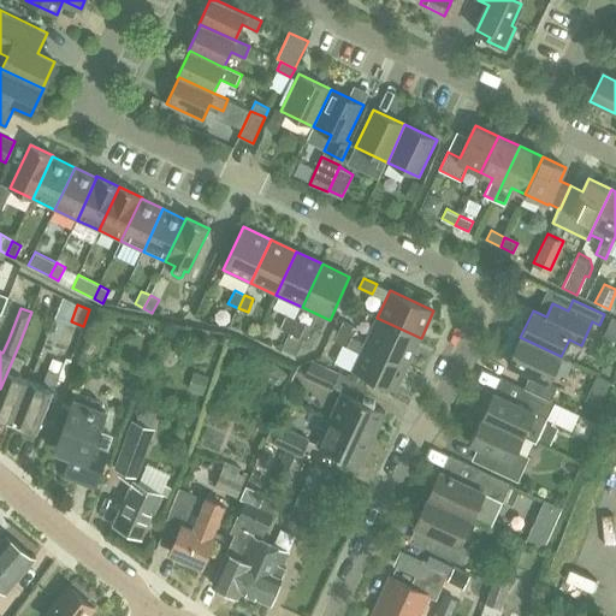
[(290,332),(296,320),(286,314),(280,327),(290,332)]
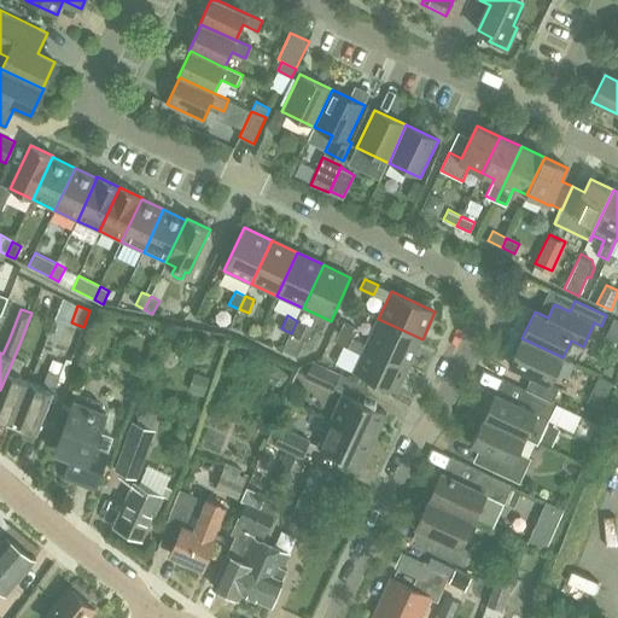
[(409,366),(423,339),(378,319),(367,342),(366,345),(409,366)]
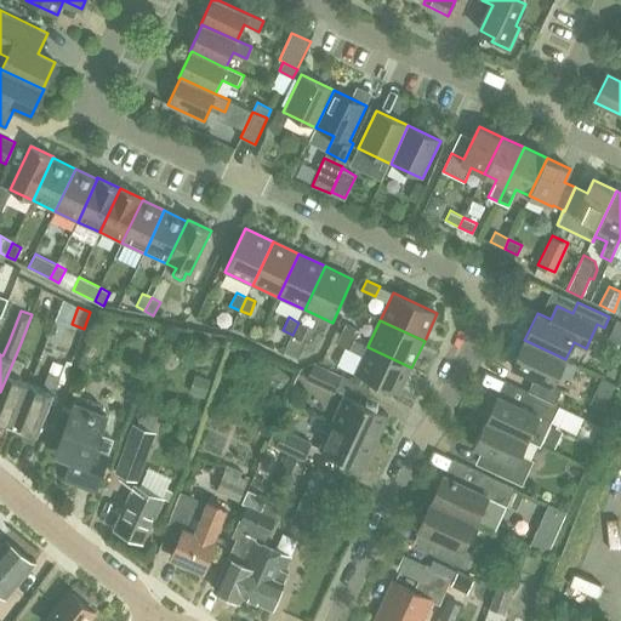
[(308,326),(298,323),(292,335),(302,340),(308,326)]
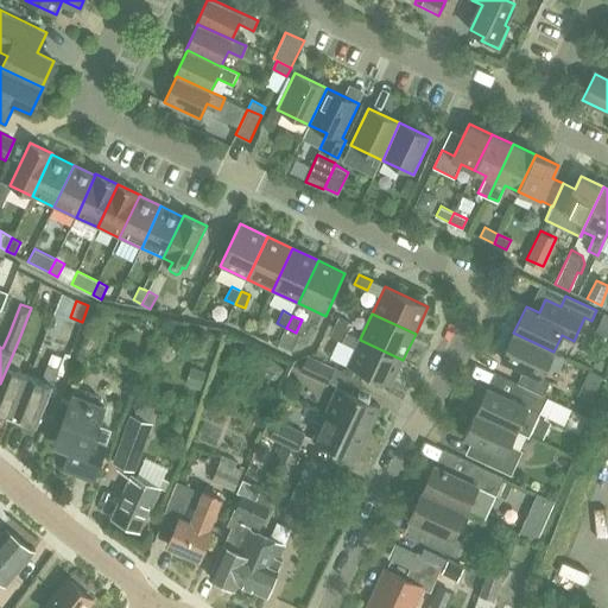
[(347,333),(348,330),(352,323),(339,317),(334,327),(347,333)]
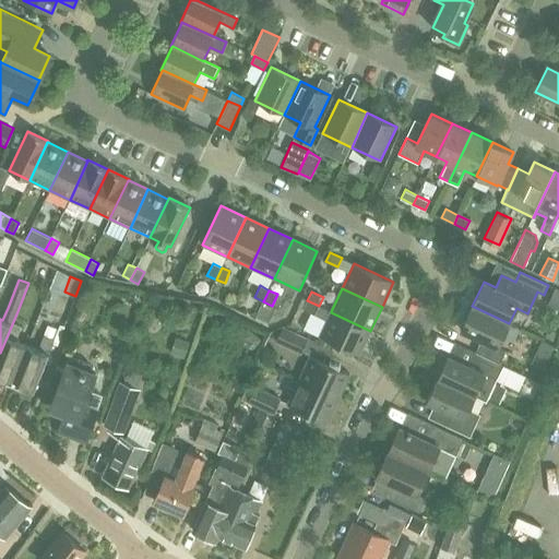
[(332,309),(320,304),(319,306),(307,300),(302,309),(328,320),(320,336),(359,355),(370,331),(331,312),(332,309)]
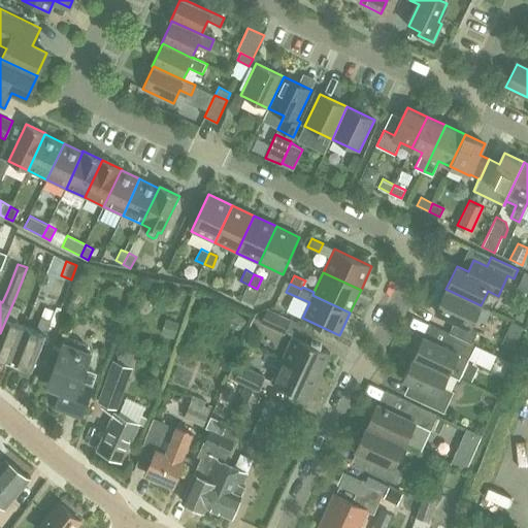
[(470,327),(481,305),(446,289),(435,311),(454,321),(449,332),(474,344),(475,344),(472,342),(477,331),(470,327)]
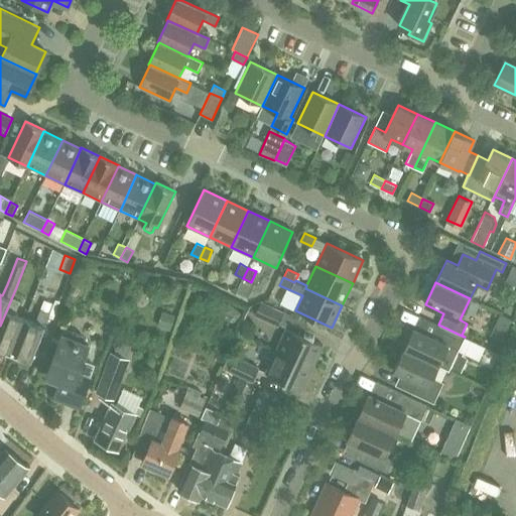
[(25,320),(14,315),(20,303),(11,299),(0,326),(0,347),(6,350),(4,353),(11,356),(12,353),(25,320)]
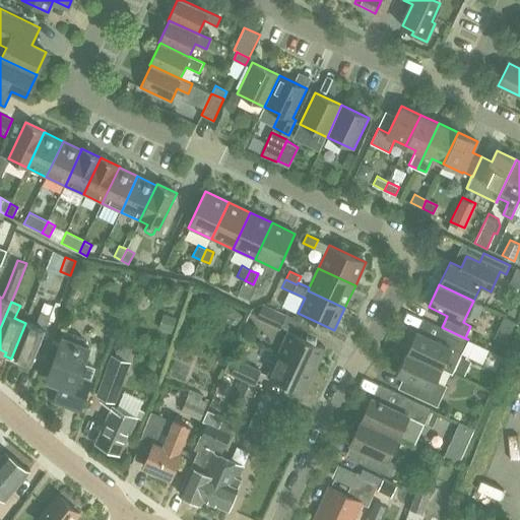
[(305,338),(311,326),(286,315),(263,304),(256,318),(280,329),(281,327),(289,330),(278,353),(315,371),(325,348),(305,338)]
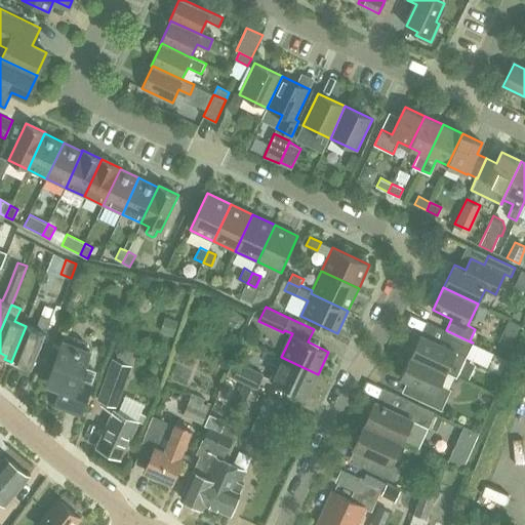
[(16,364),(17,361),(33,367),(52,321),(41,316),(35,329),(26,326),(12,359),(11,362),(16,364)]
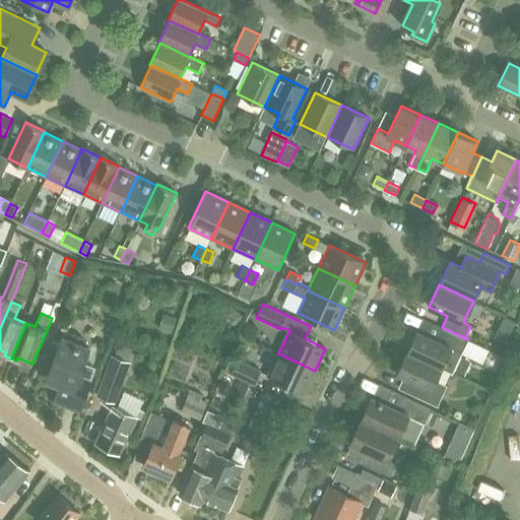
[(452,374),(467,339),(442,327),(440,333),(430,337),(417,331),(407,352),(442,369),(452,374)]
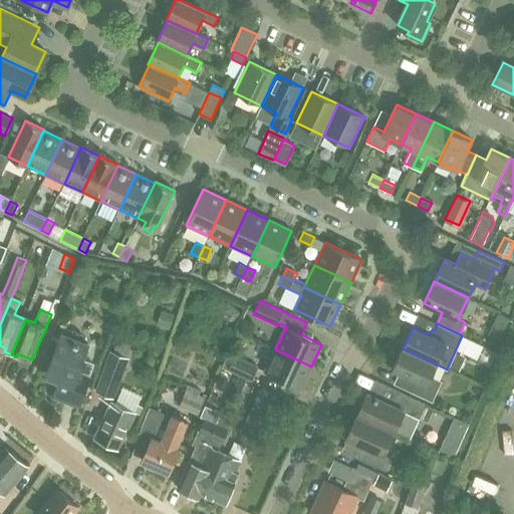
[(46,374),(45,376),(59,381),(54,397),(78,406),(89,377),(88,377),(94,362),(83,358),(90,342),(87,341),(85,337),(82,334),(72,330),(67,330),(62,331),(56,329),(47,351),(54,354),(47,372),(46,372),(46,374)]
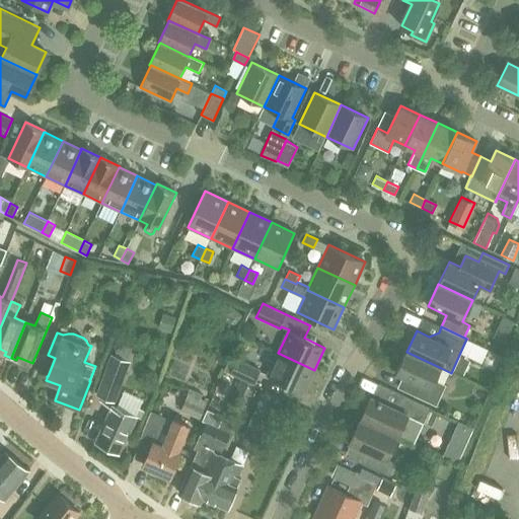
[(128,359),(132,348),(118,342),(114,354),(110,353),(95,394),(116,401),(131,360),(128,359)]
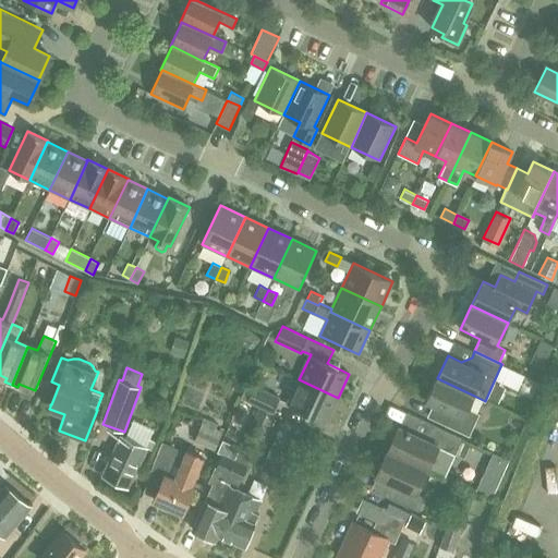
[(468,408),(474,396),(437,378),(426,401),(452,414),(447,425),(469,436),(480,413),(468,408)]
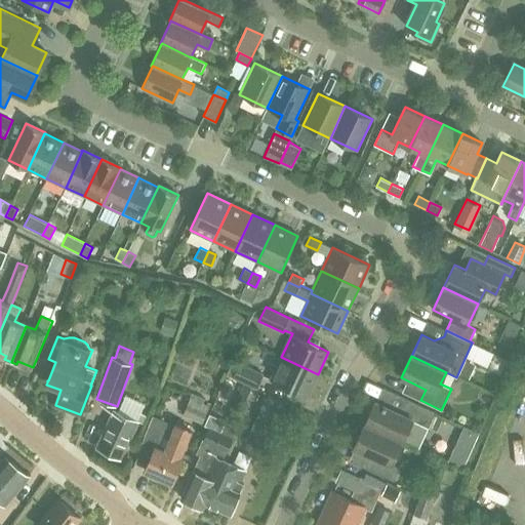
[(307,398),(318,374),(281,357),(270,380),(307,398)]
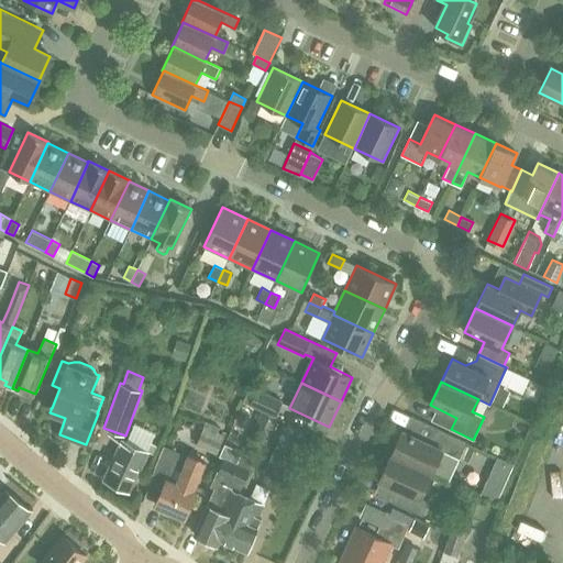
[(256,388),(250,385),(243,400),(250,404),(275,417),(284,400),(256,388)]
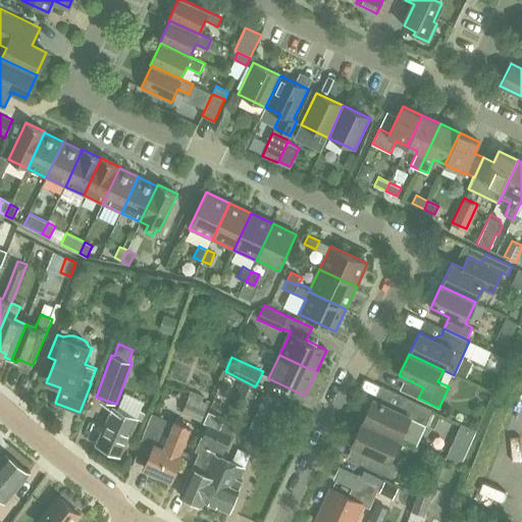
[(201,420),(209,403),(202,400),(204,396),(191,390),(181,412),(201,420)]
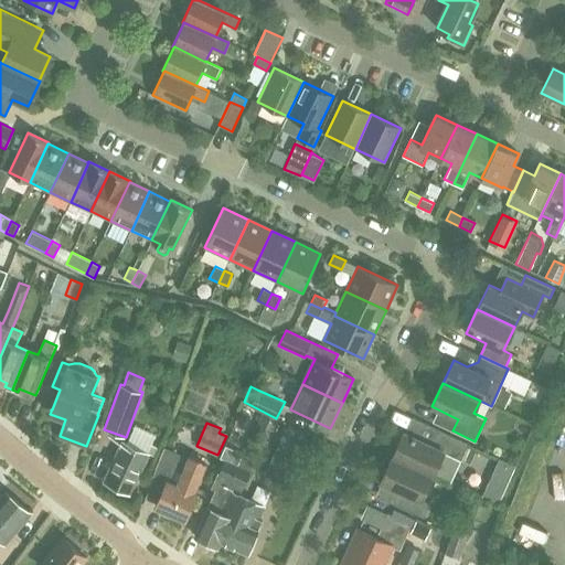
[(157,450),(164,434),(145,425),(137,440),(157,450)]
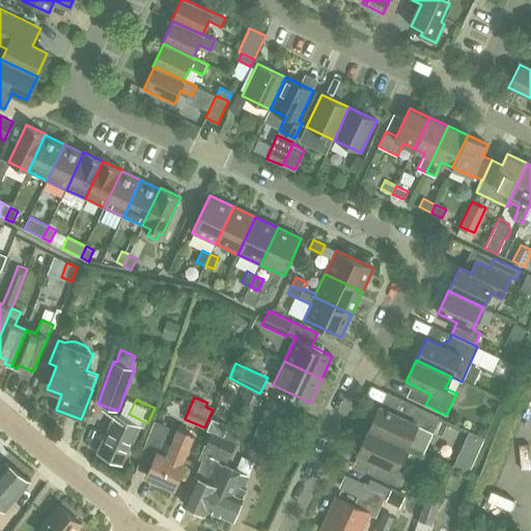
[(368,429),(406,447),(407,447),(423,454),(432,432),(442,437),(448,421),(440,417),(441,417),(411,402),(404,418),(380,407),(368,429)]
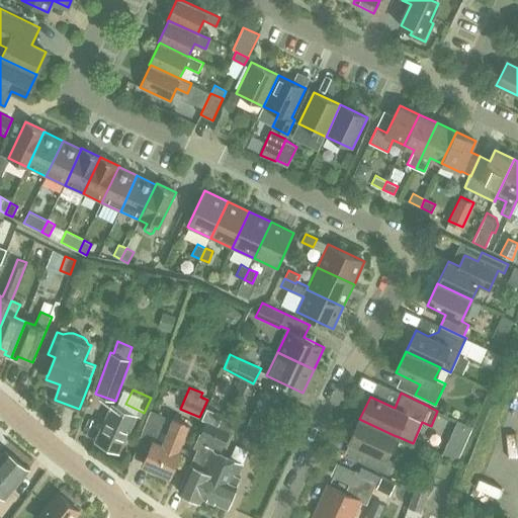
[(120,452),(137,415),(112,404),(95,441),(120,452)]
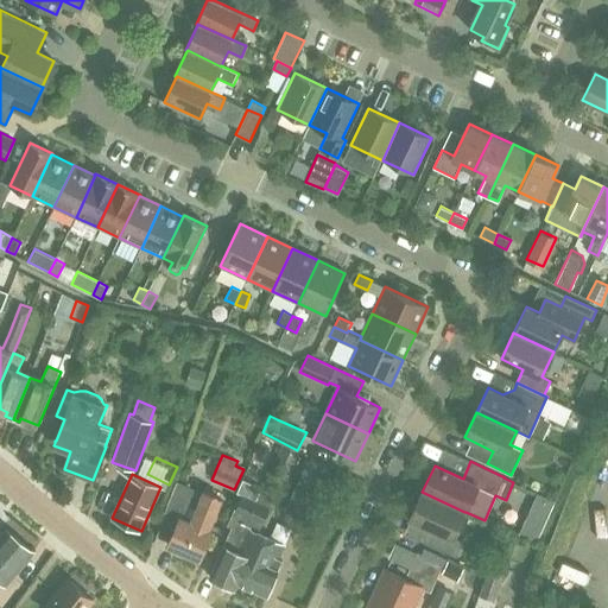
[(310,520),(325,483),(303,474),(298,483),(297,483),(286,510),(310,520)]
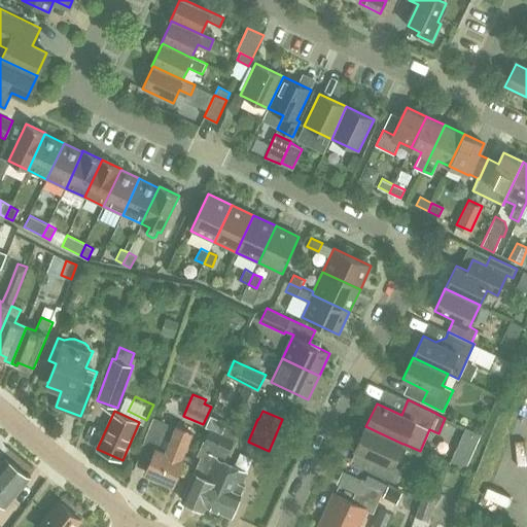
[(192,432),(177,425),(172,437),(157,430),(150,447),(155,450),(146,471),(159,478),(159,482),(169,487),(172,483),(173,484),(183,459),(181,458),(192,432)]
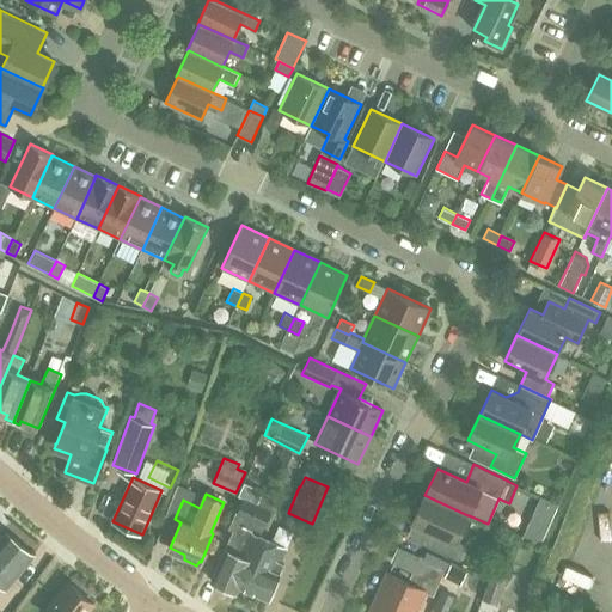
[(225,549),(210,581),(237,593),(239,587),(252,556),(250,555),(258,536),(259,536),(264,525),(276,501),(262,495),(262,494),(257,503),(243,497),(228,527),(233,530),(231,536),(226,546),(225,549)]
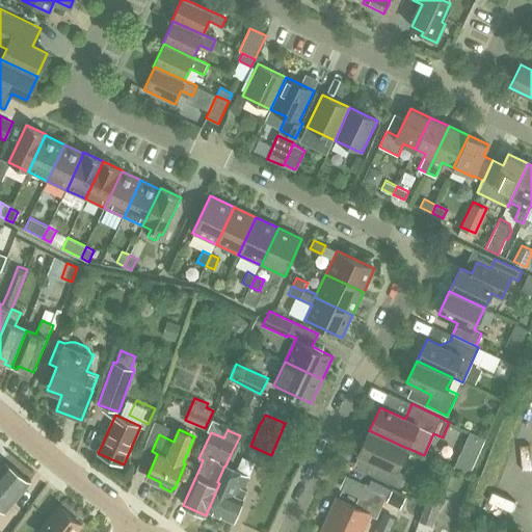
[(397,470),(406,448),(369,430),(358,454),(383,466),(378,477),(400,486),(406,474),(397,470)]
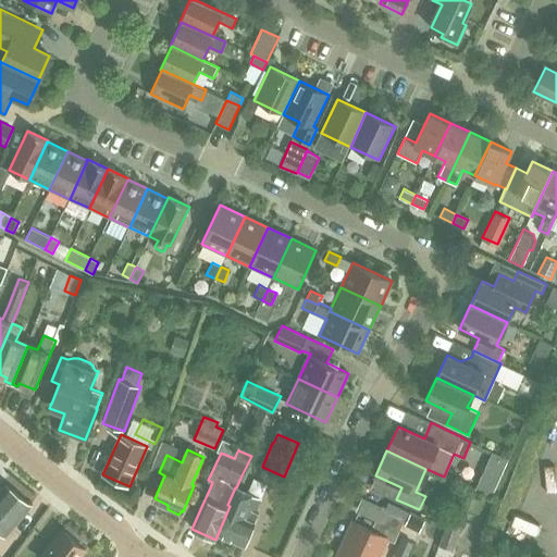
[(0,533),(1,532),(5,535),(32,504),(5,483),(2,486),(0,484),(0,533)]
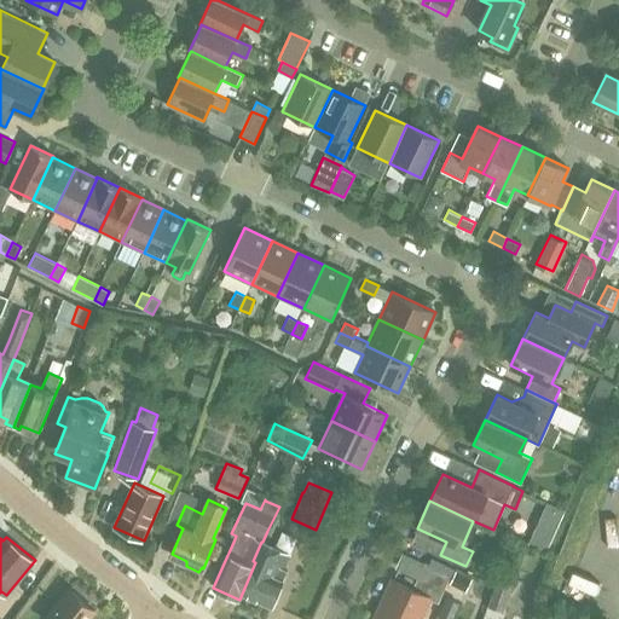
[(255,562),(242,594),(271,607),(288,571),(284,568),(290,554),(262,542),(261,542),(253,561),(255,562)]
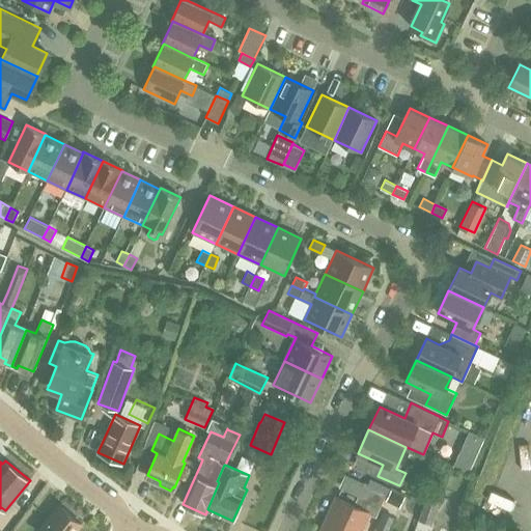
[(367,484),(386,493),(389,487),(369,478),(367,484)]
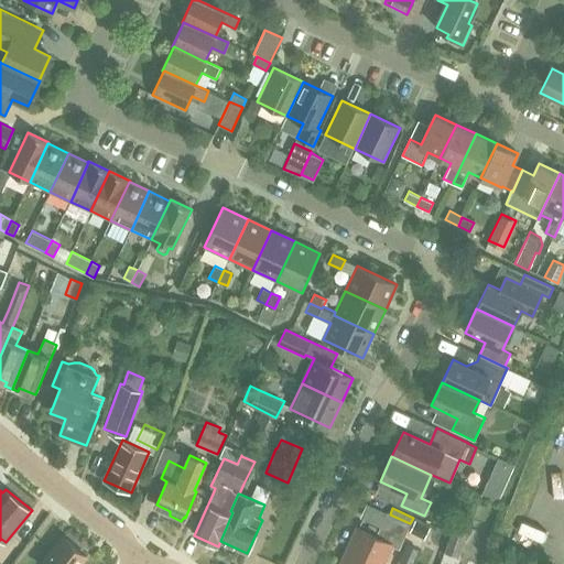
[(399,548),(410,523),(390,514),(388,513),(376,538),(359,530),(343,563),(379,563),(389,543),(399,548)]
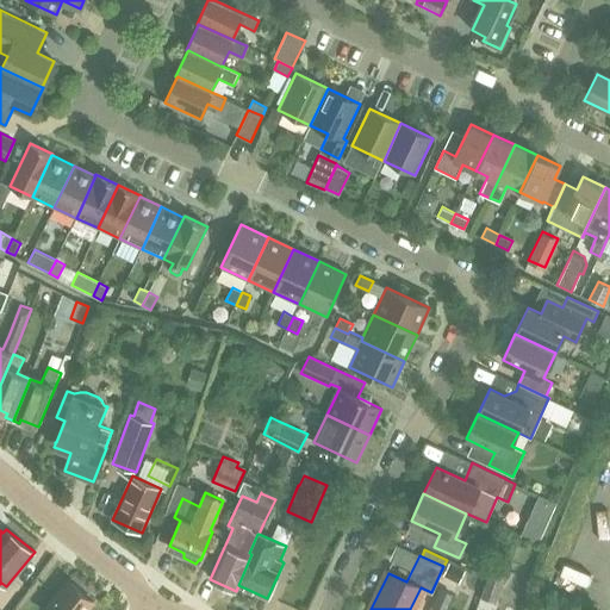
[(459,582),(464,570),(449,562),(443,574),(459,582)]
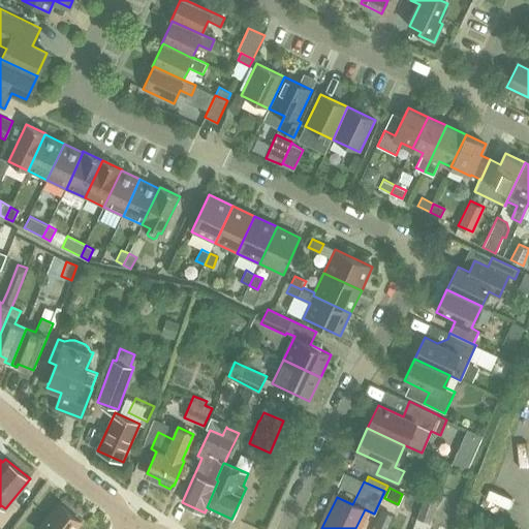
[(441,498),(425,493),(416,518),(433,524),(441,498)]
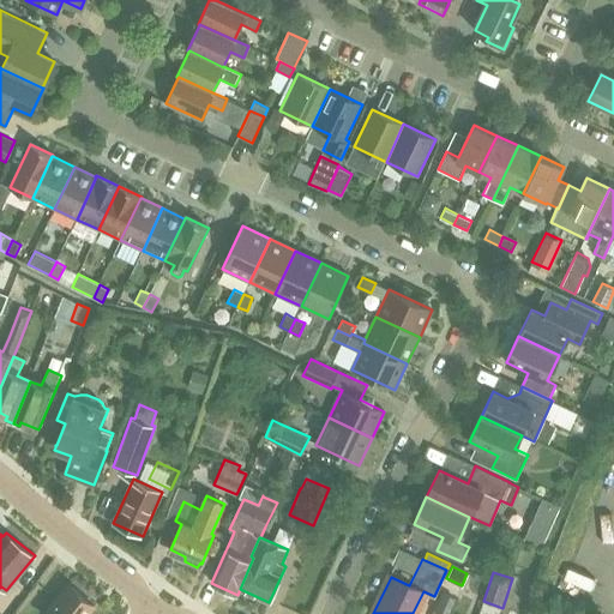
[(85,613),(94,605),(68,583),(43,613),(85,613)]
